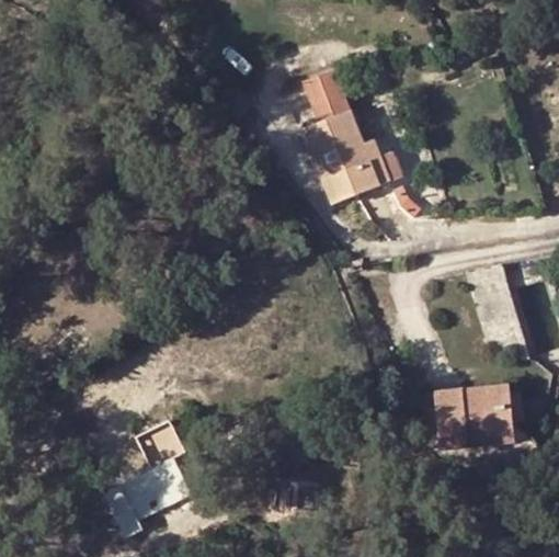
[(333,67),(303,80),(317,112),(299,122),(333,204),(380,185),(364,148),(356,129),(360,128),(333,67)]
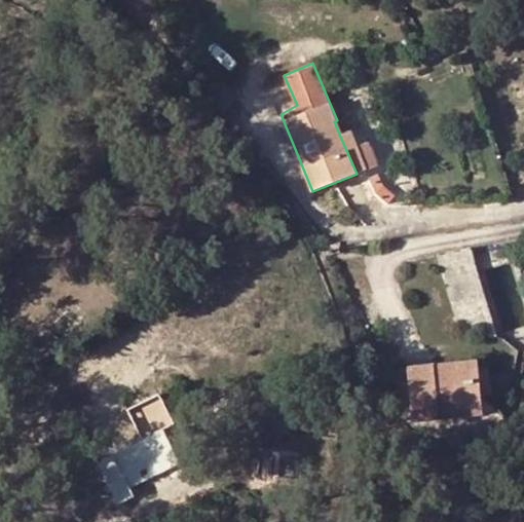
[(341,139),(357,174),(377,165),(368,145),(358,149),(351,135),(341,139)]
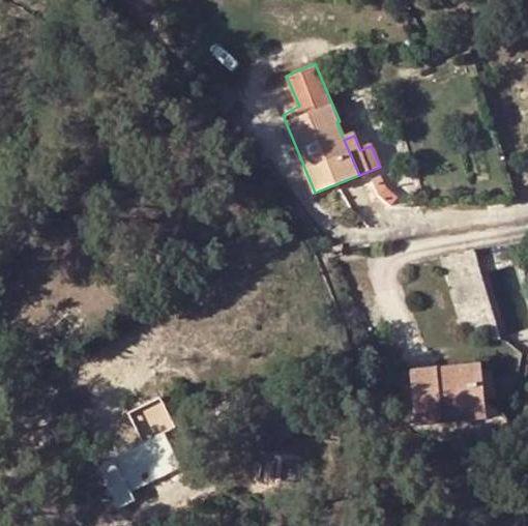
[(387,181),(381,191),(393,200),(400,193),(387,181)]
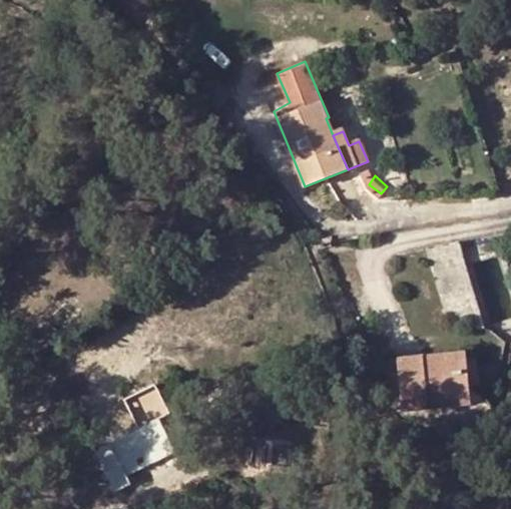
[(449,311),(482,302),(463,233),(430,242),(449,311)]
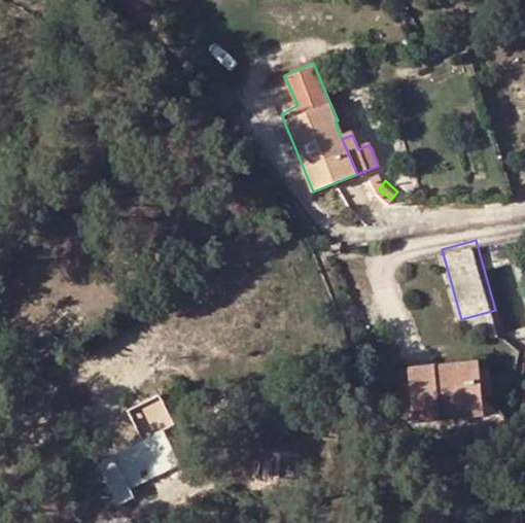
[(485,413),(483,392),(478,363),(478,359),(407,368),(412,420),(485,413)]
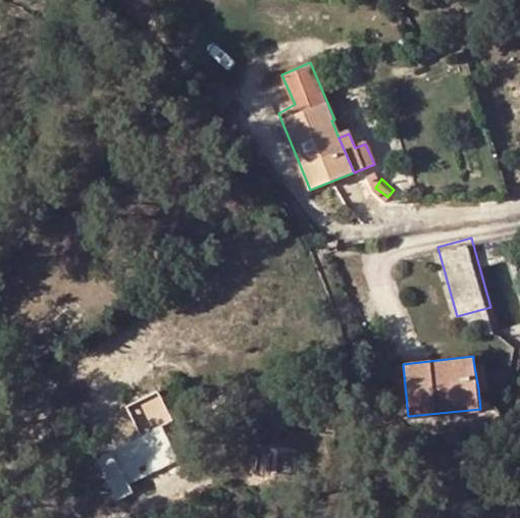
[(485,359),(473,360),(478,389),(488,387),(485,359)]
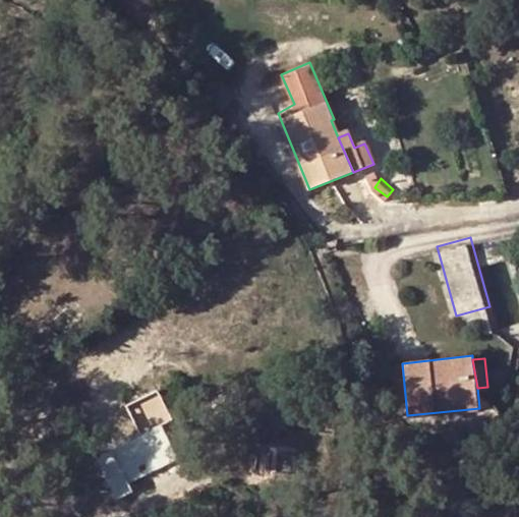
[(172,416),(158,388),(128,402),(142,431),(95,455),(117,502),(134,493),(129,482),(177,460),(159,424),(172,416)]
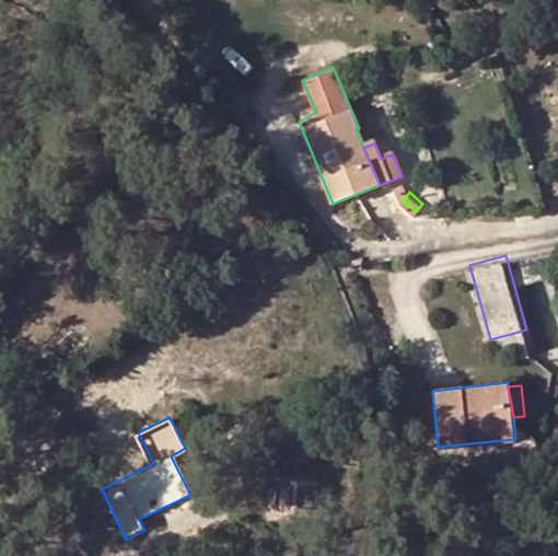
[(295,443),(294,455),(311,458),(312,446),(295,443)]
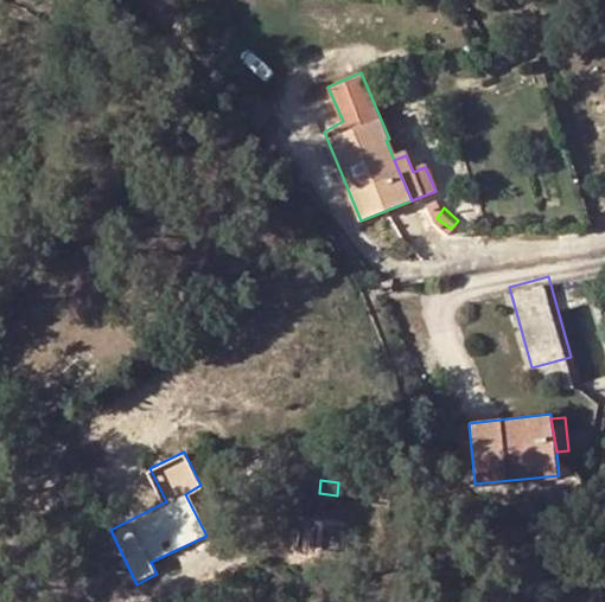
[(151,562),(157,574),(212,546),(221,527),(201,485),(185,494),(207,536),(151,562)]
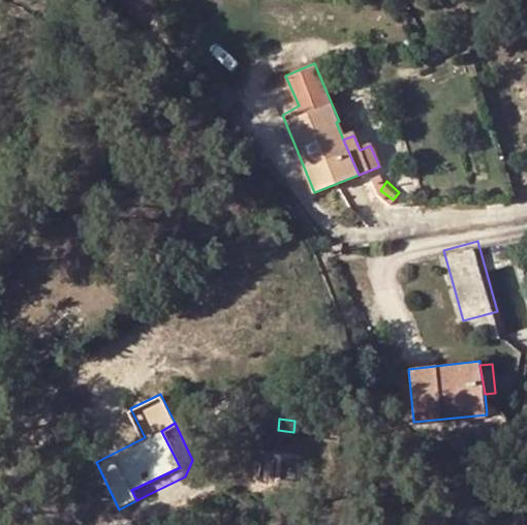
[(80,495),(92,520),(113,508),(99,485),(80,495)]
